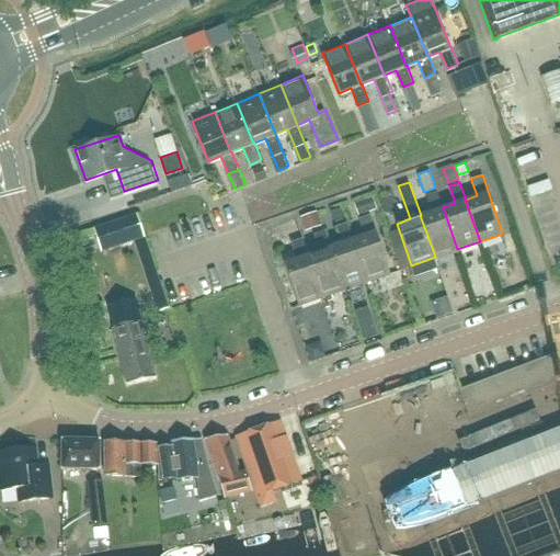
[(136,202),(160,194),(159,189),(135,196),(136,202)]
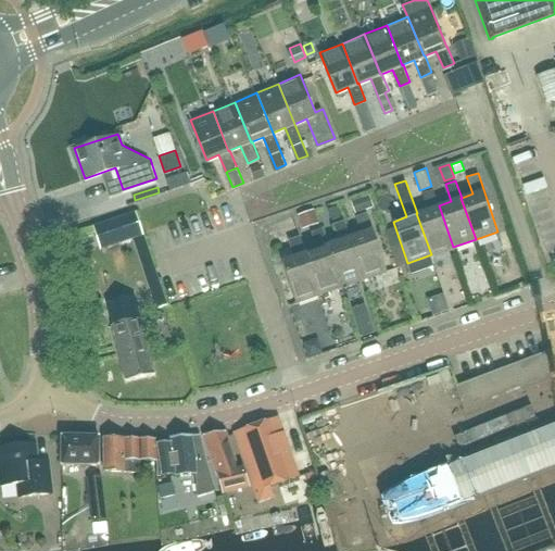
[(416,213),(431,254),(453,247),(439,205),(432,188),(421,192),(428,210),(417,213),(416,213)]
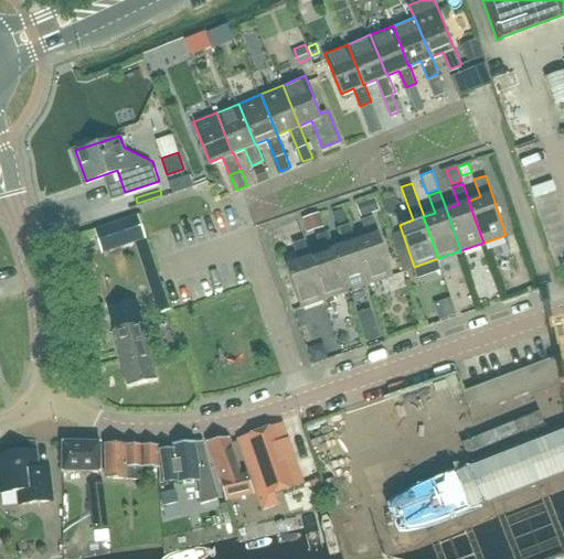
[(333,211),(337,222),(344,218),(341,207),(333,211)]
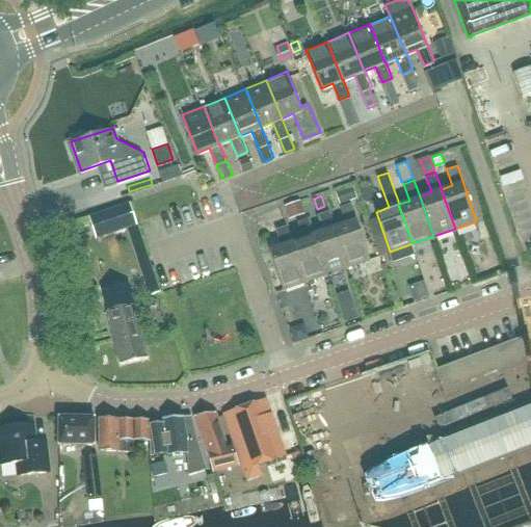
[(335,226),(348,265),(370,258),(356,218),(357,218),(351,202),(340,206),(346,222),(335,226)]
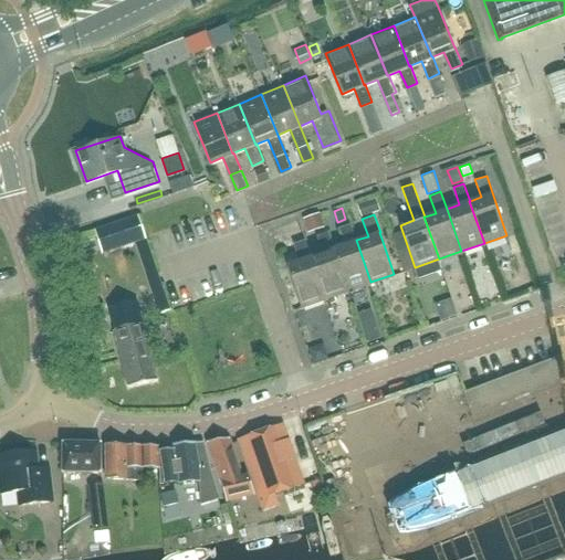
[(145,235),(137,215),(95,229),(103,250),(145,235)]
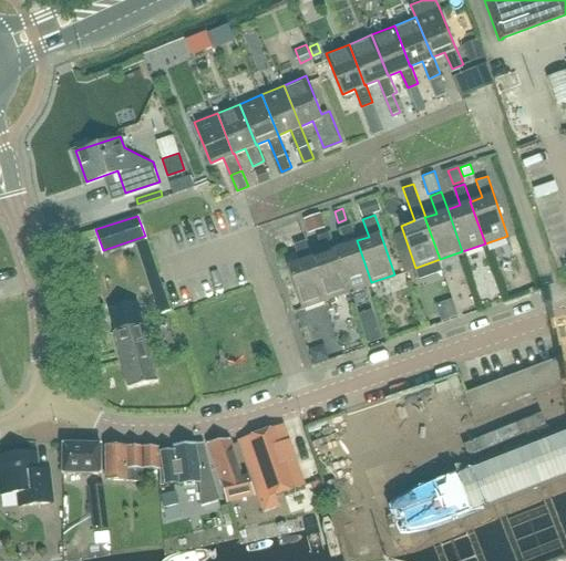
[(371,282),(357,240),(351,224),(340,227),(346,245),(335,248),(349,290),(371,282)]
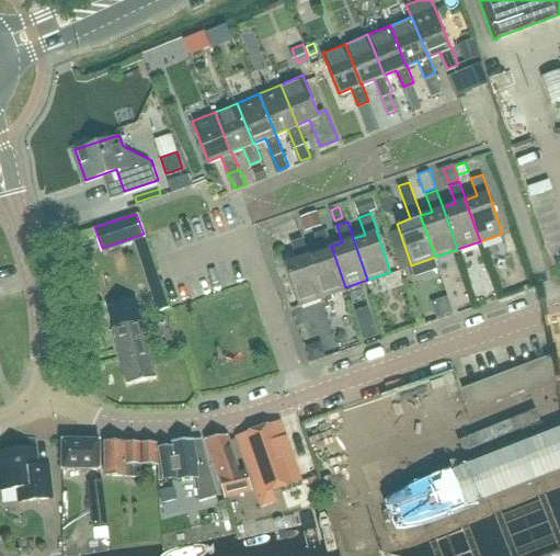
[(345,287),(331,246),(324,229),(312,234),(319,250),(308,254),(323,295),(345,287)]
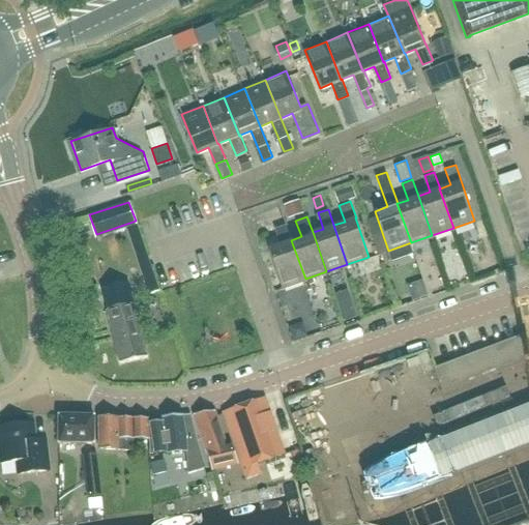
[(305,279),(291,240),(286,224),(275,228),(282,243),(269,249),(283,287),(305,279)]
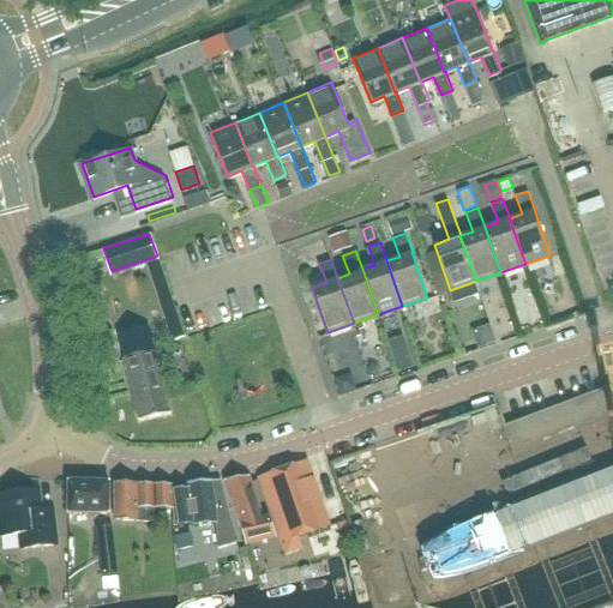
[(515,305),(517,325),(538,321),(535,301),(515,305)]
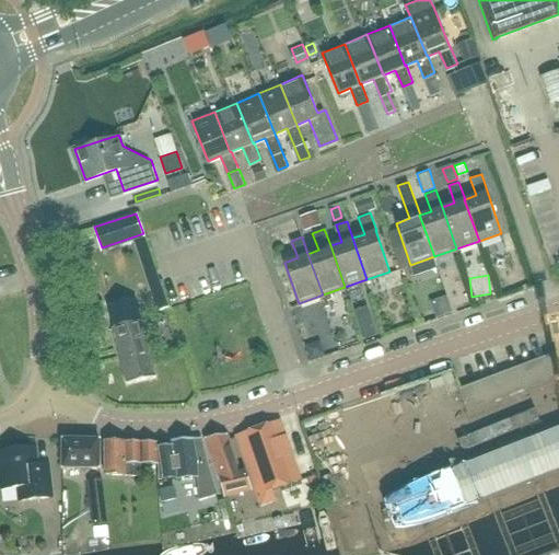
[(152,296),(141,298),(146,319),(156,315),(152,296)]
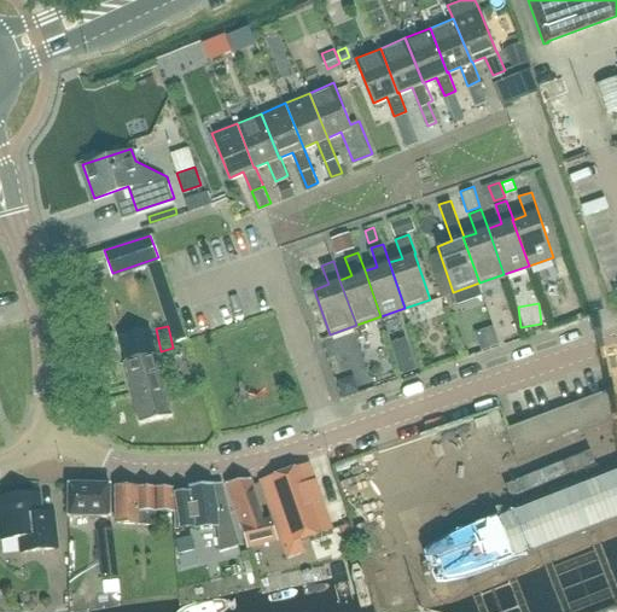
[(131,374),(141,419),(169,412),(153,351),(156,350),(150,330),(137,332),(137,331),(133,331),(133,333),(121,337),(126,357),(124,359),(129,376),(131,374)]
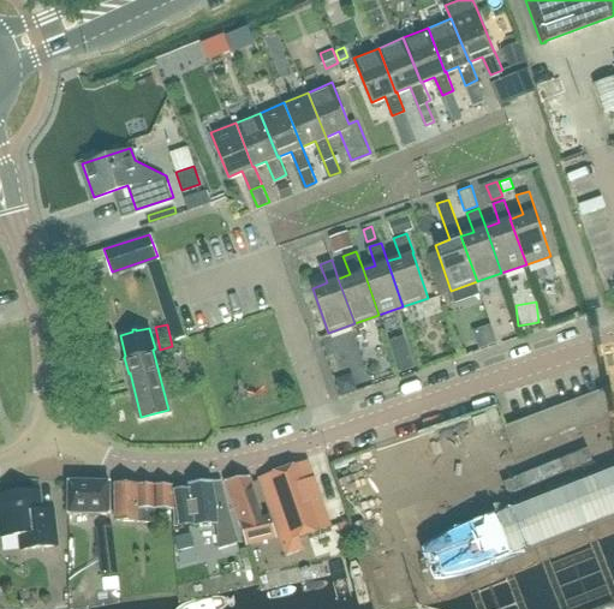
[(613,386),(612,383),(610,384),(612,384),(505,425),(504,425),(514,454),(613,415),(613,386)]
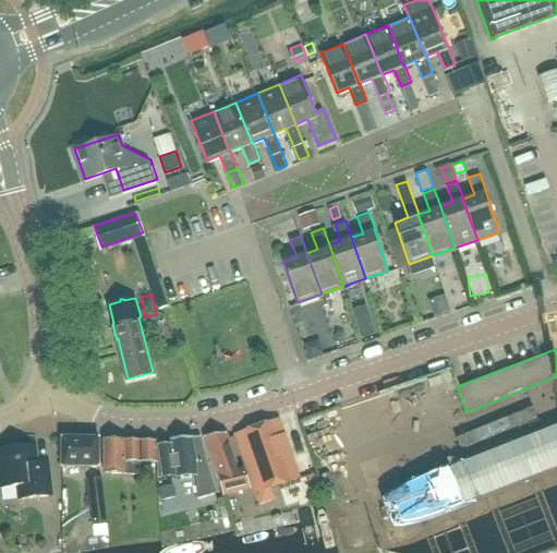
[(556,416),(547,420),(552,432),(556,430),(556,416)]
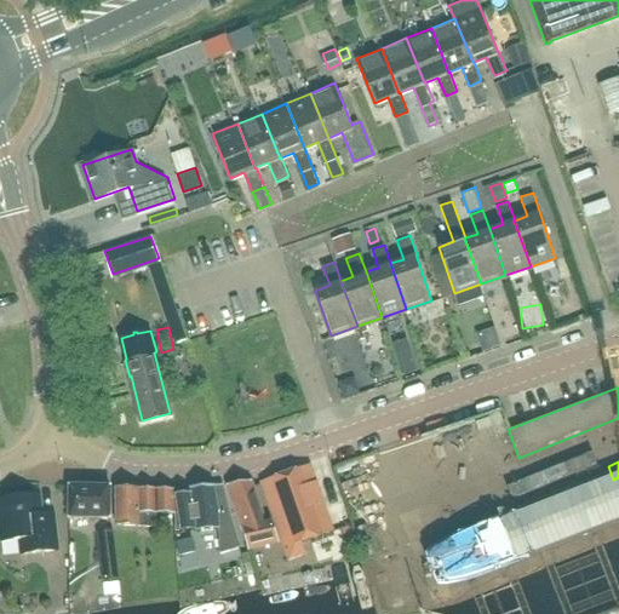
[(299,540),(301,540),(333,528),(310,463),(261,480),(262,482),(264,481),(263,481),(273,477),(273,478),(276,489),(270,492),(284,531),(294,527),(299,540)]
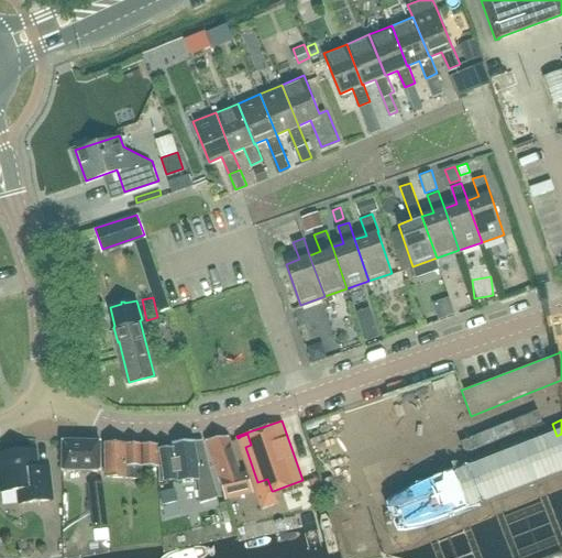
[(530,424),(480,436),(486,461),(537,448),(530,424)]
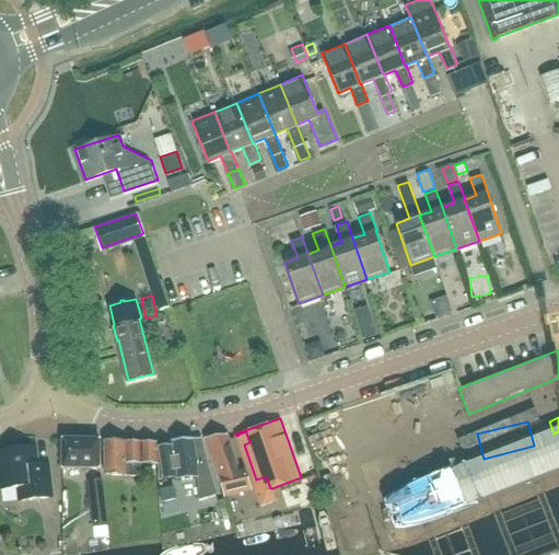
[(205,436),(220,478),(226,495),(253,488),(245,467),(241,469),(228,431),(205,436)]
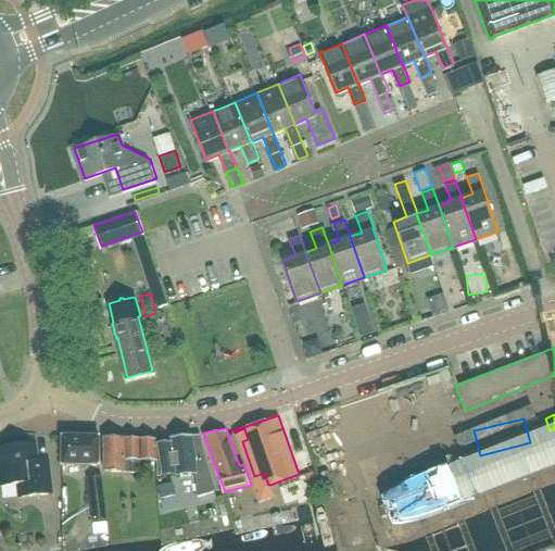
[(200,433),(172,435),(171,435),(171,440),(156,441),(158,458),(159,465),(159,471),(159,474),(196,471),(197,495),(216,488),(213,480),(200,433)]
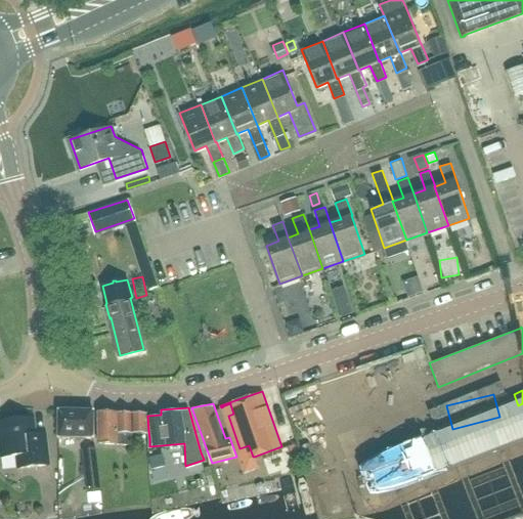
[(91,408),(58,409),(59,436),(92,435),(91,408)]
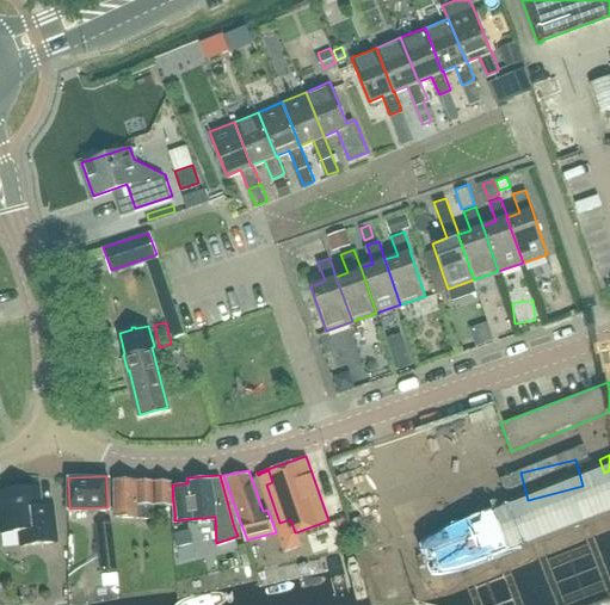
[(154,502),(173,502),(172,485),(171,480),(114,477),(114,516),(154,516),(154,502)]
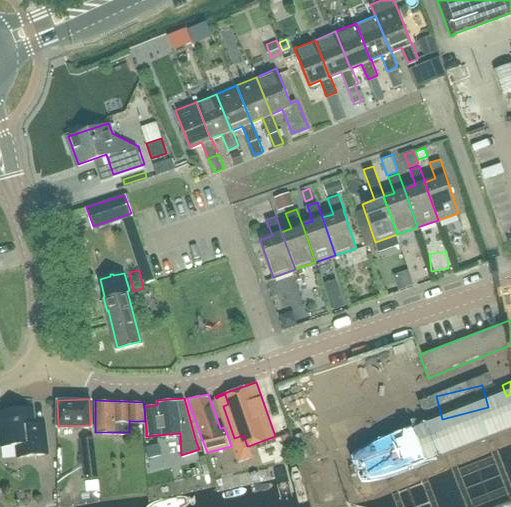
[(373,445),(440,423),(433,404),(366,426),(373,445)]
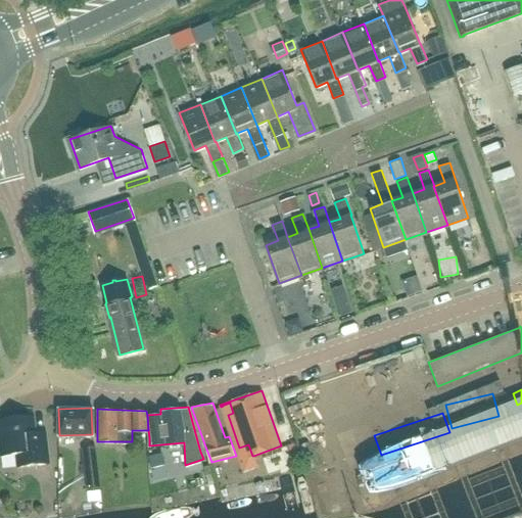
[(16,453),(17,465),(49,461),(46,438),(37,439),(34,416),(0,419),(0,448),(1,455),(16,453)]
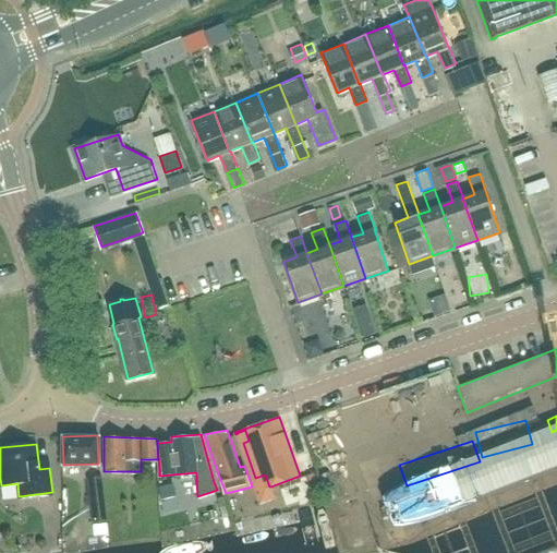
[(103,476),(87,477),(92,521),(107,519),(103,476)]
